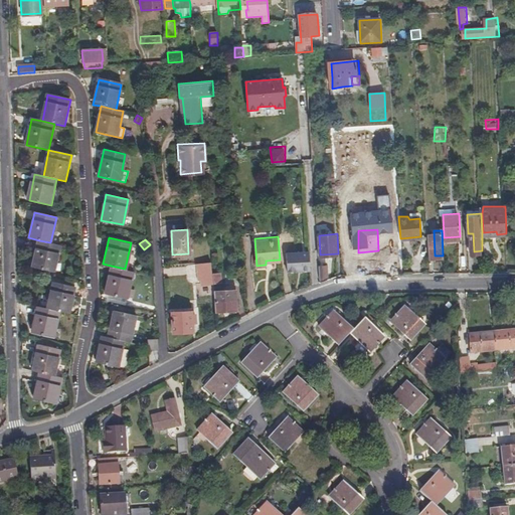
[(60,244),(50,242),(39,240),(33,267),(55,271),(60,244)]
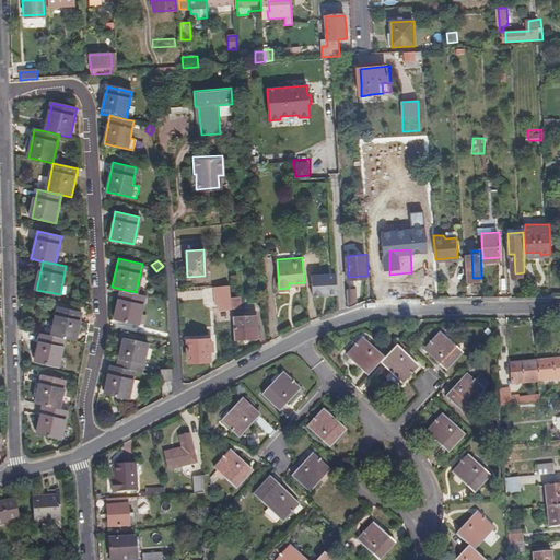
[(314,293),(338,292),(337,271),(313,272),(314,293)]
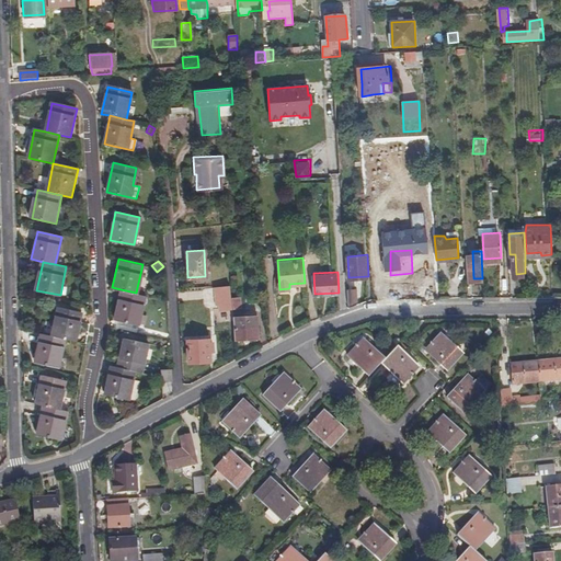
[(229,284),(218,284),(219,307),(231,306),(230,296),(229,284)]
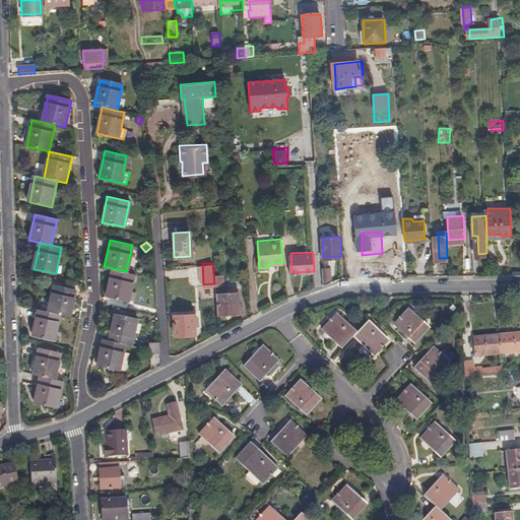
[(333,266),(324,266),(324,279),(332,276),(333,266)]
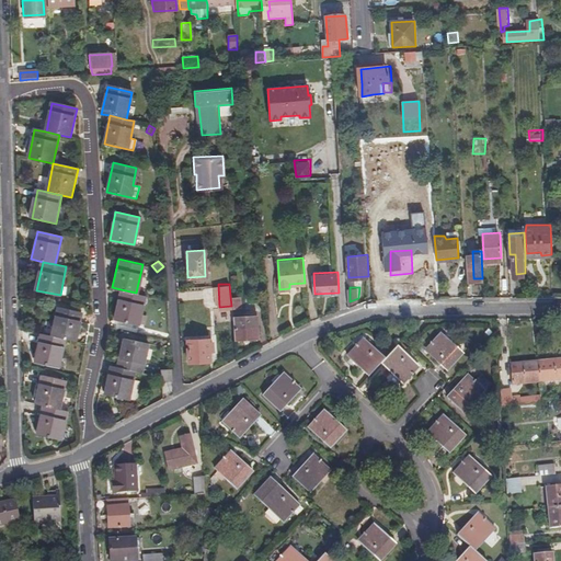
[(145,295),(136,293),(121,289),(115,318),(139,323),(145,295)]
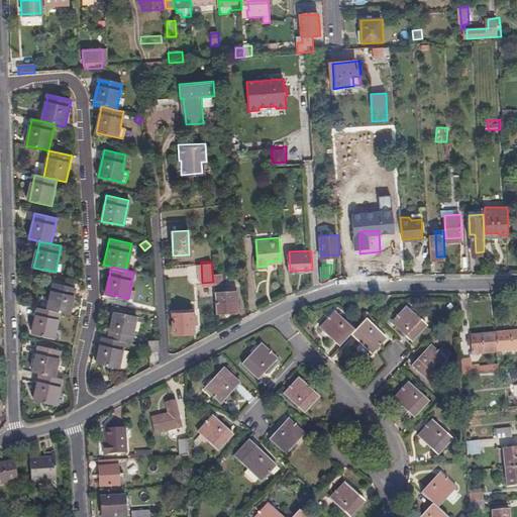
[(54,283),(48,309),(62,312),(70,313),(76,288),(54,283)]
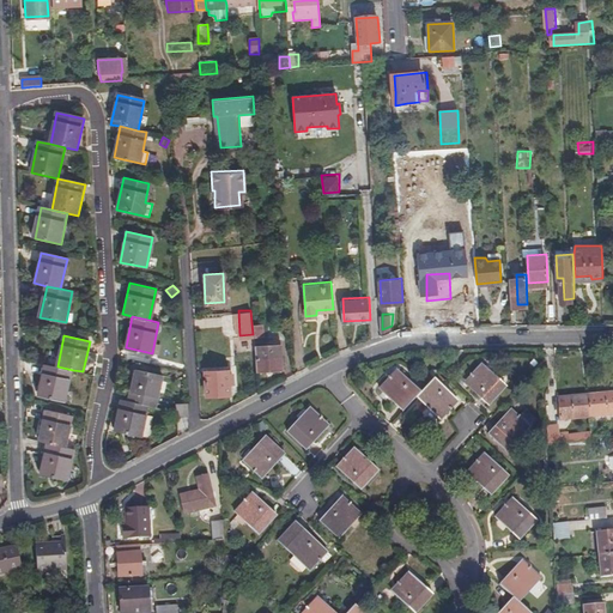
[(254,345),(256,369),(281,368),(279,344),(254,345)]
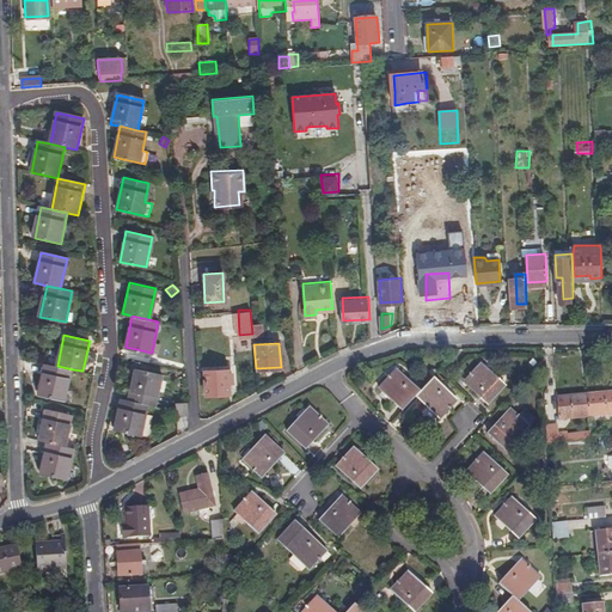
[(484,404),(501,386),(477,362),(460,381),(484,404)]
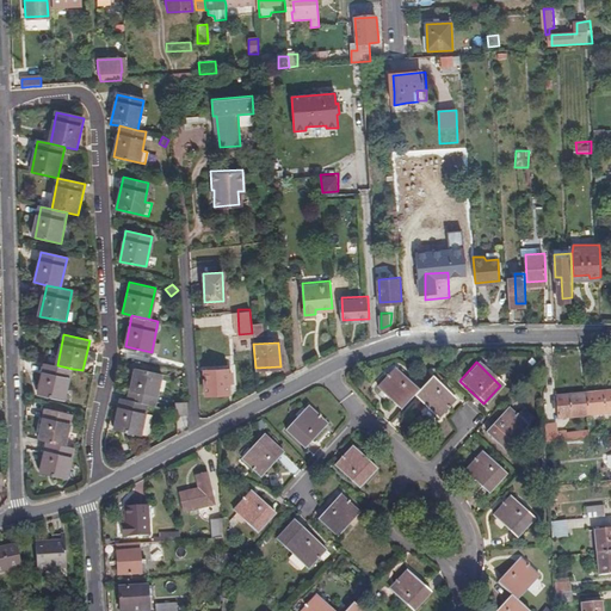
[(73,369),(57,365),(45,363),(39,394),(67,400),(73,369)]
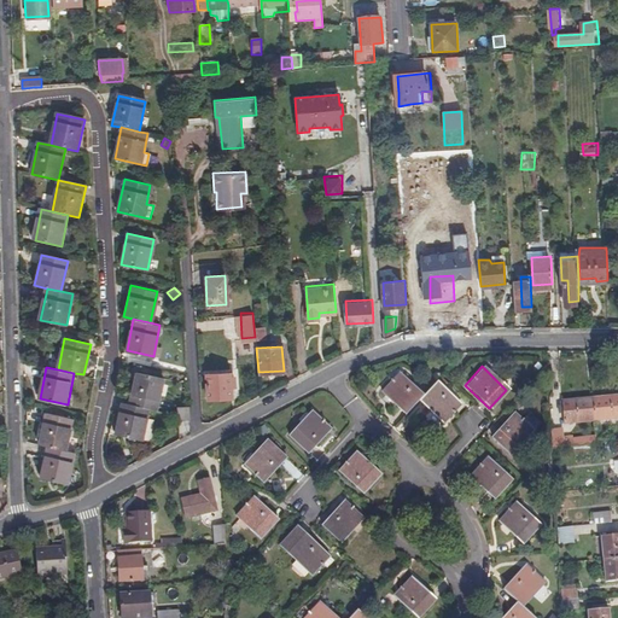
[(134,371),(128,402),(149,406),(155,407),(162,377),(134,371)]
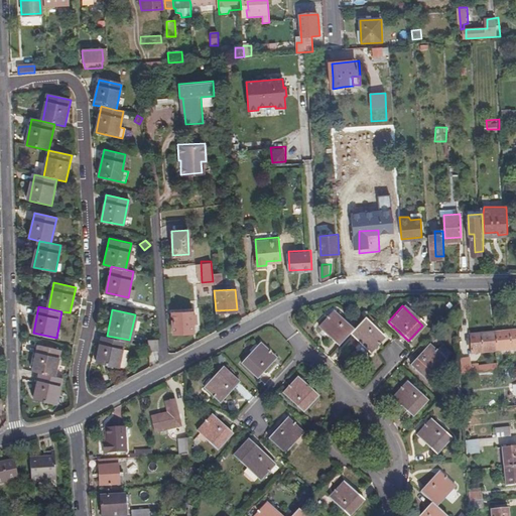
[(192,318),(196,319),(196,312),(191,312),(192,309),(173,310),(174,331),(194,331),(192,318)]
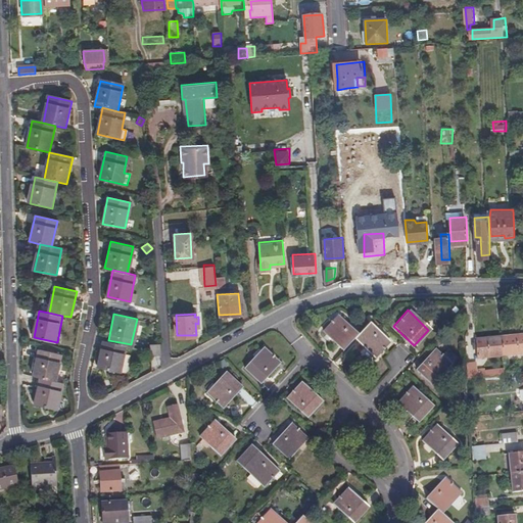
[(342,351),(353,339),(357,335),(336,316),(322,332),(342,351)]
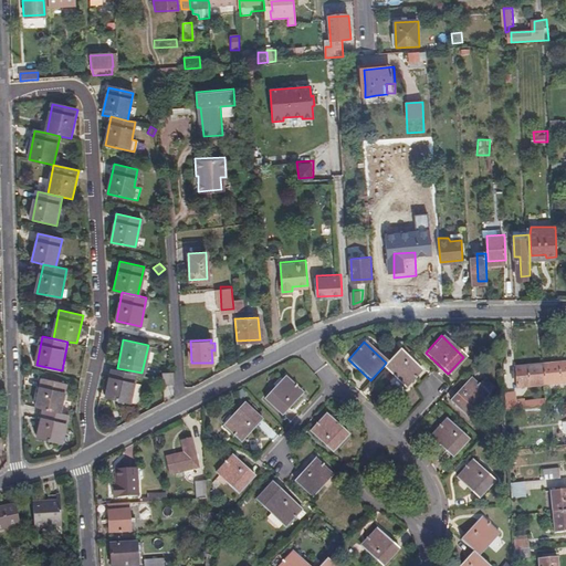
[(386,363),(383,367),(404,387),(420,370),(398,350),(386,363)]
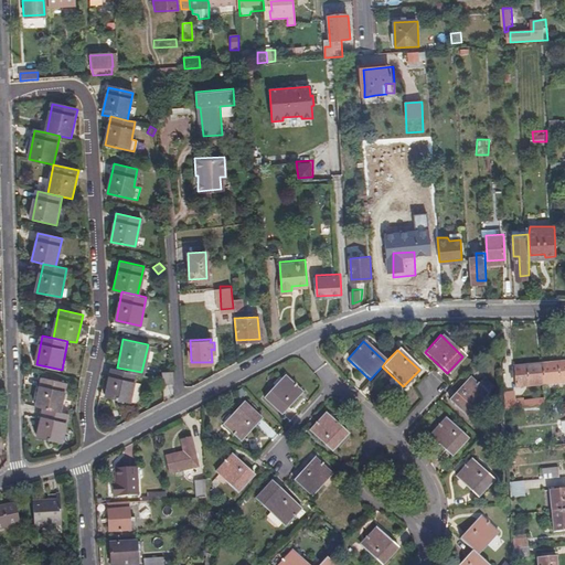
[(564,360),(541,362),(543,382),(564,380),(564,360)]
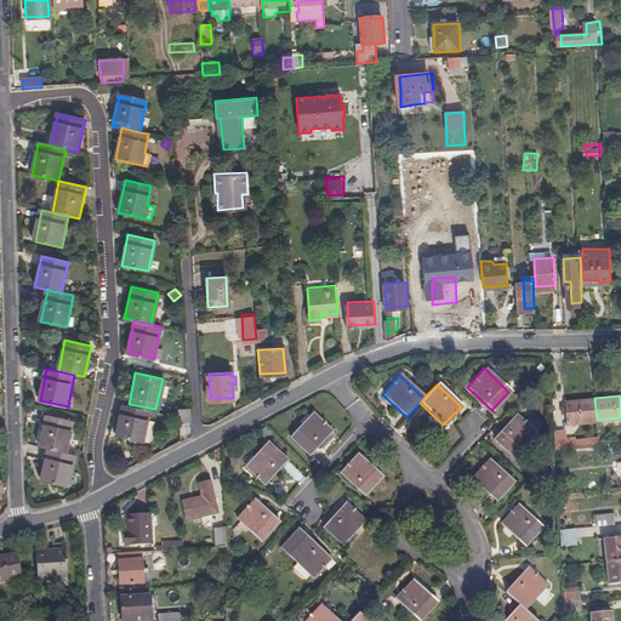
[(597,420),(594,398),(563,400),(564,422),(597,420)]
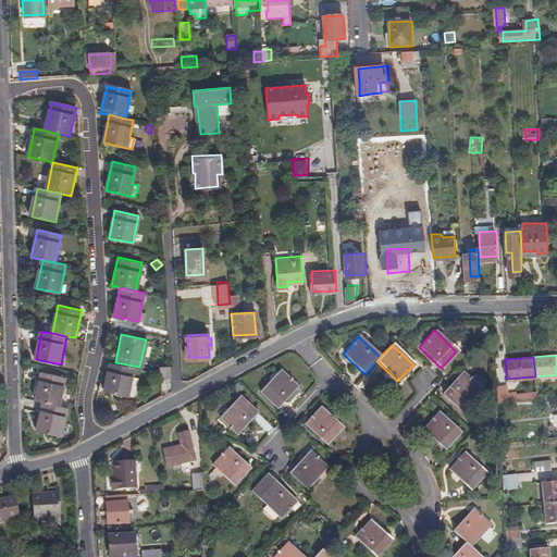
[(134,366),(115,362),(109,361),(103,390),(128,394),(134,366)]
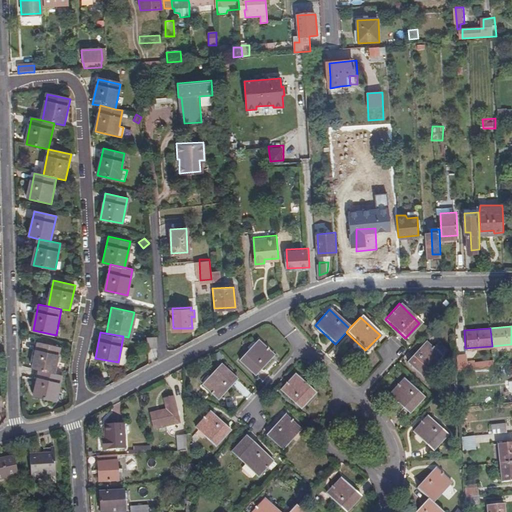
[(156,336),(147,336),(147,345),(156,345),(156,336)]
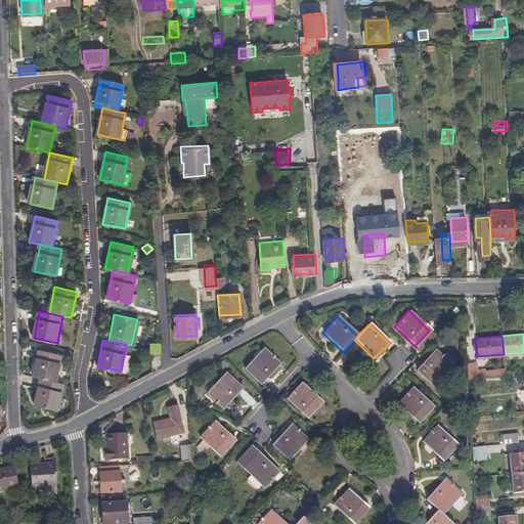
[(432,385),(456,357),(448,349),(441,356),(435,350),(416,370),(432,385)]
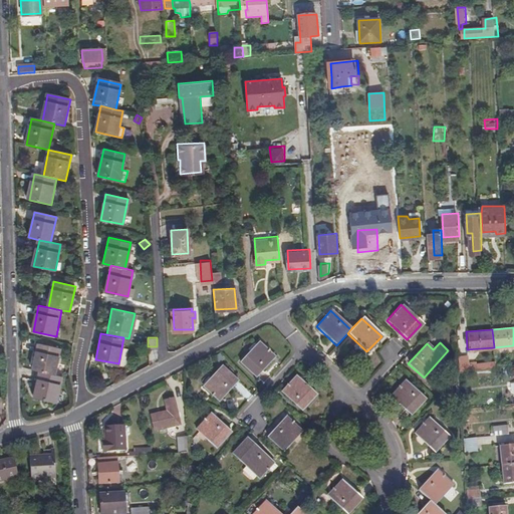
[(40,370),(55,373),(61,347),(39,343),(33,368),(40,370)]
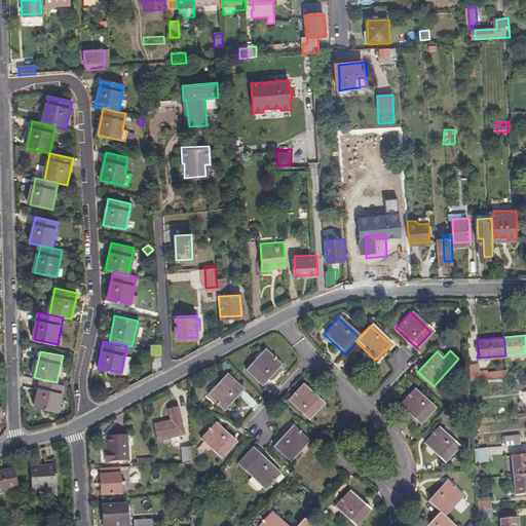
[(259,387),(279,366),(263,351),(245,373),(259,387)]
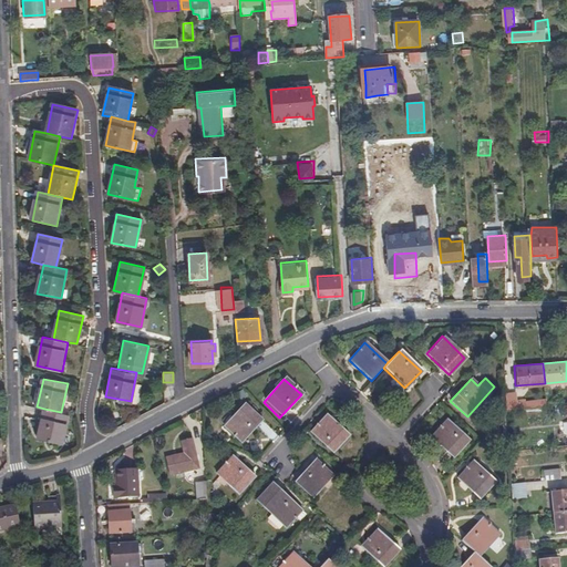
[(516,393),(505,393),(506,410),(517,409),(516,393)]
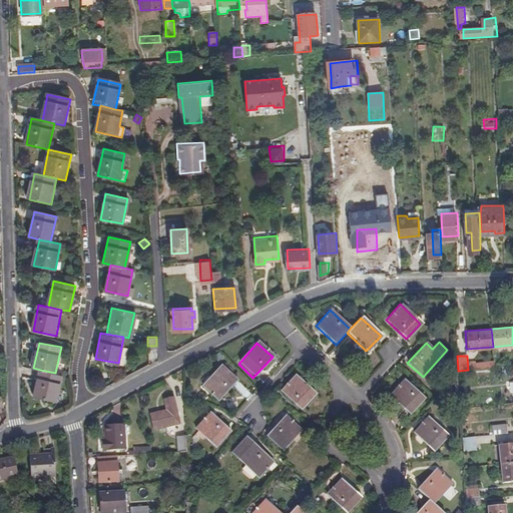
[(467,360),(468,370),(494,367),(494,360),(473,362),(472,360),(467,360)]
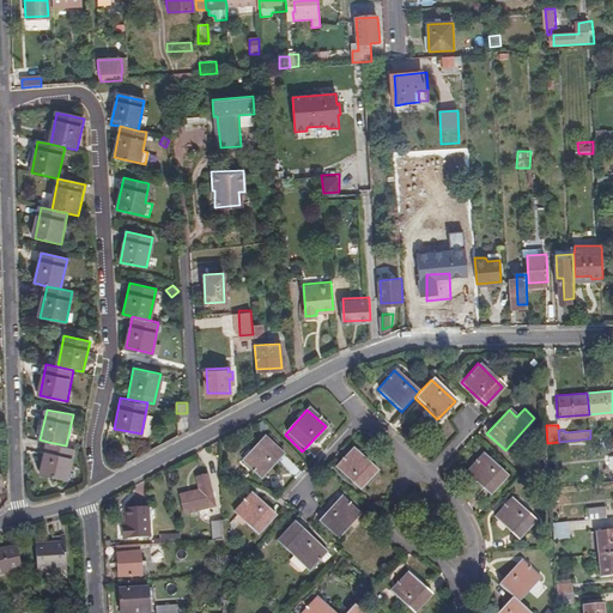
[(259,480),(281,456),(263,439),(242,463),(259,480)]
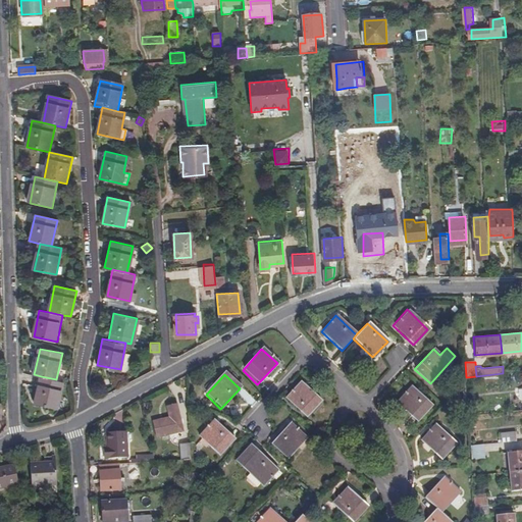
[(63,381),(56,379),(41,376),(35,403),(57,408),(63,381)]
